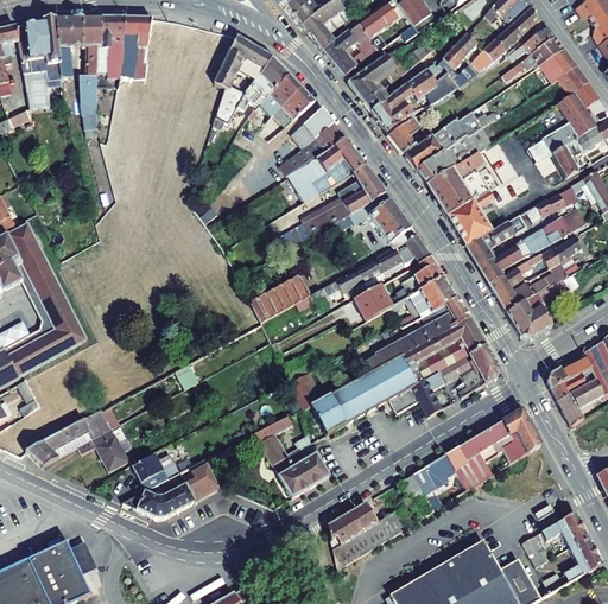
[(279,0),(299,26),(334,0),(279,0)]
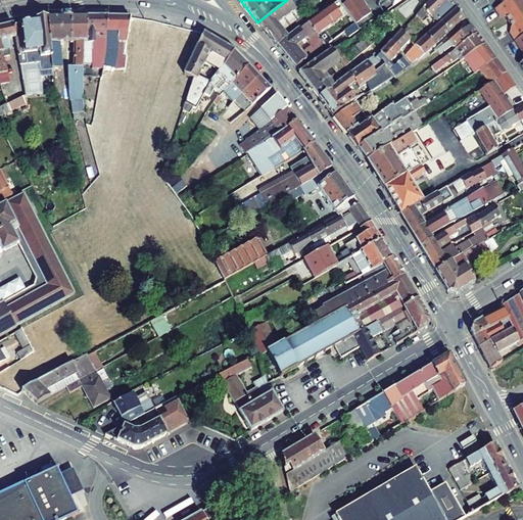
[(301,2),(299,0),(287,0),(257,22),(277,44),(306,21),(298,11),(304,6),(301,2)]
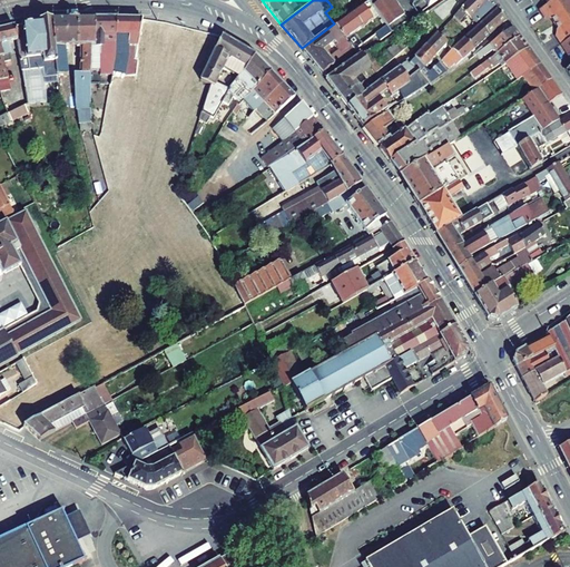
[(370,0),(385,21),(391,30),(408,18),(394,0),(370,0)]
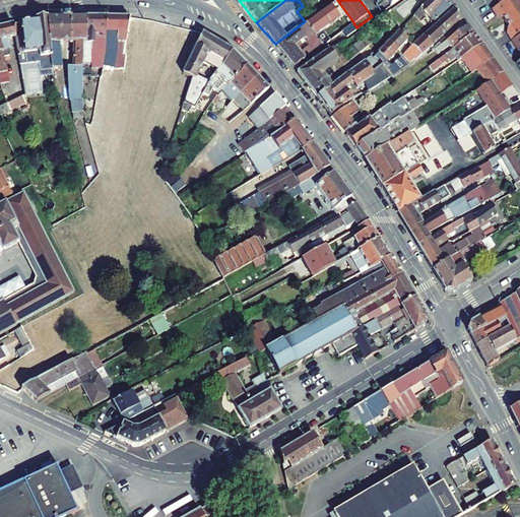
[(425,10),(434,19),(452,2),(450,0),(426,0),(413,12),(418,16),(425,10)]
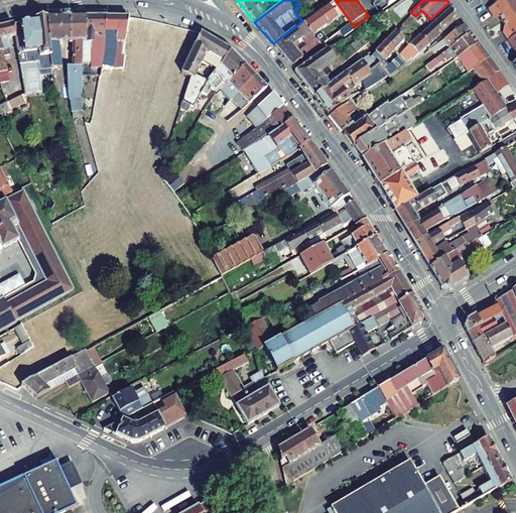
[(515,9),(515,0),(496,0),(487,6),(492,13),(496,11),(501,19),(515,9)]
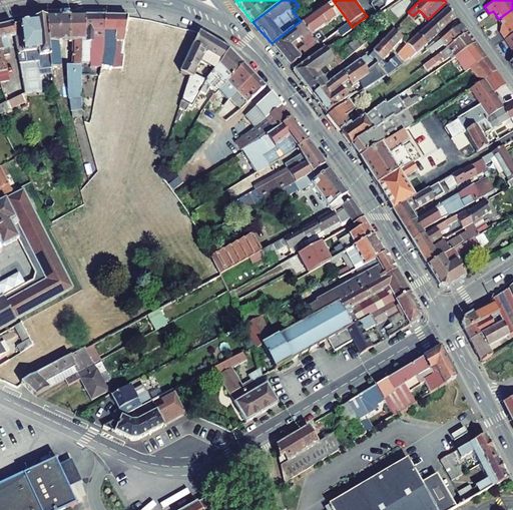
[(440,28),(455,15),(447,5),(432,19),(440,28)]
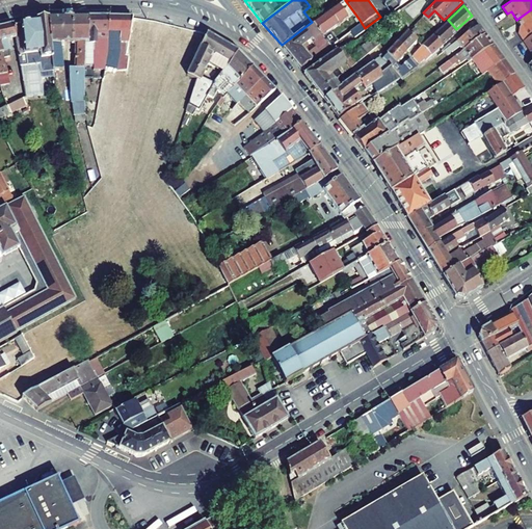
[(318,17),(310,6),(303,11),(312,22),(313,21),(313,20),(318,17)]
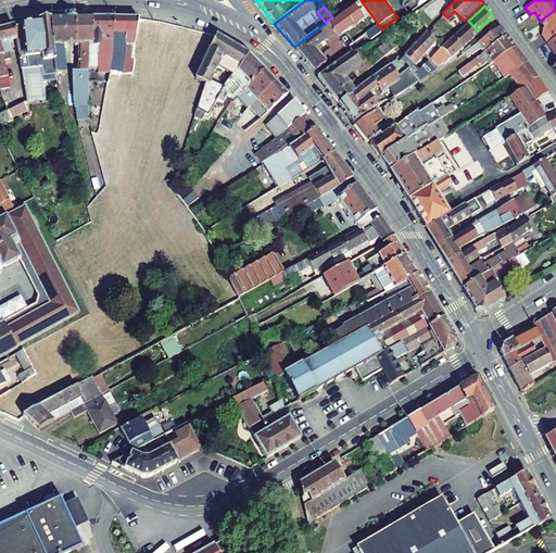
[(338,36),(354,23),(344,9),(332,17),(327,21),(327,22),(338,36)]
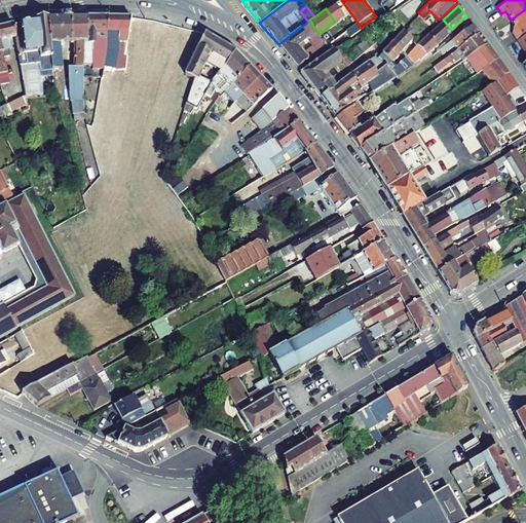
[(512,30),(517,38),(525,32),(525,9),(511,20),(516,28),(512,30)]
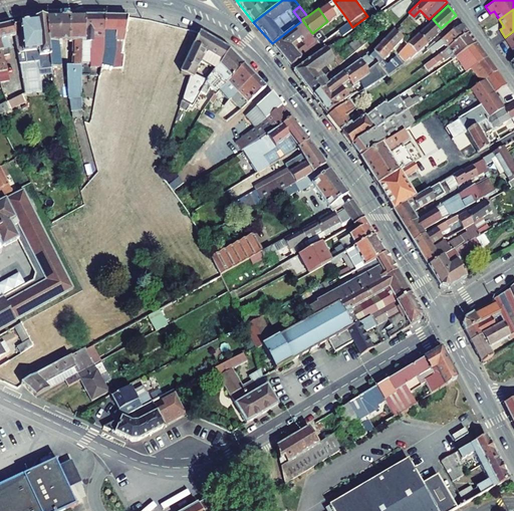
[(339,50),(333,42),(325,46),(293,69),(307,86),(325,73),(322,68),(334,59),(338,64),(345,58),(390,21),(381,11),(372,17),(375,22),(339,50)]
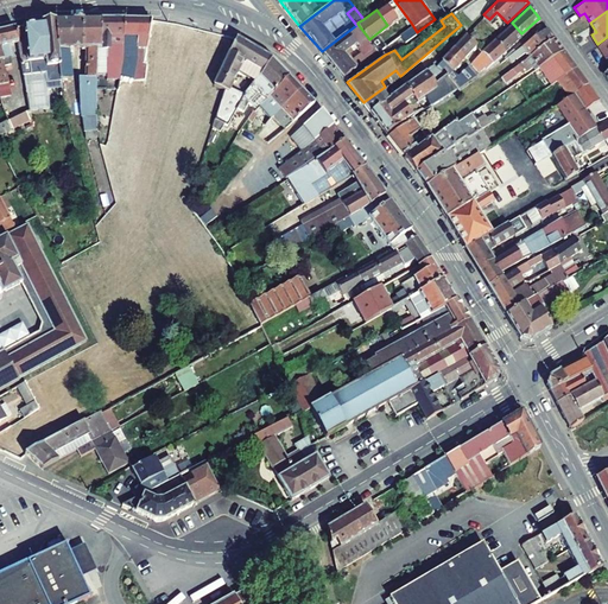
[(82,17),(82,46),(86,46),(84,75),(78,75),(81,114),(82,114),(84,129),(96,128),(97,128),(96,88),(96,74),(96,46),(101,46),(100,17),(82,17)]
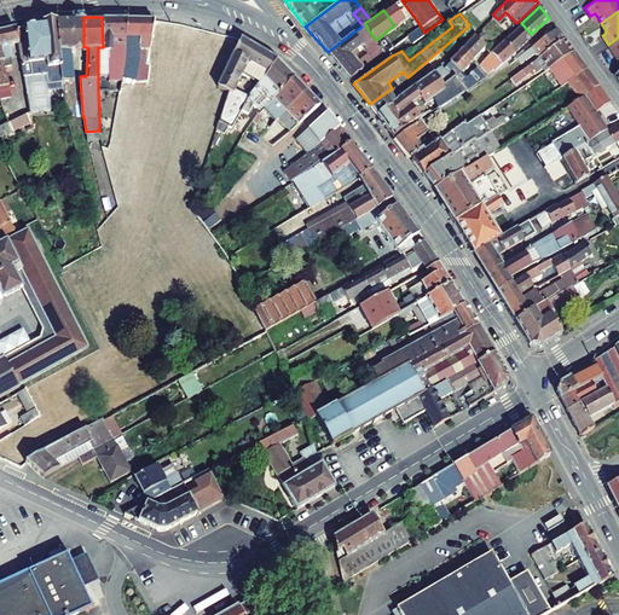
[(126,17),(102,17),(103,47),(98,47),(98,75),(108,75),(108,81),(121,80),(121,77),(125,61),(126,17)]
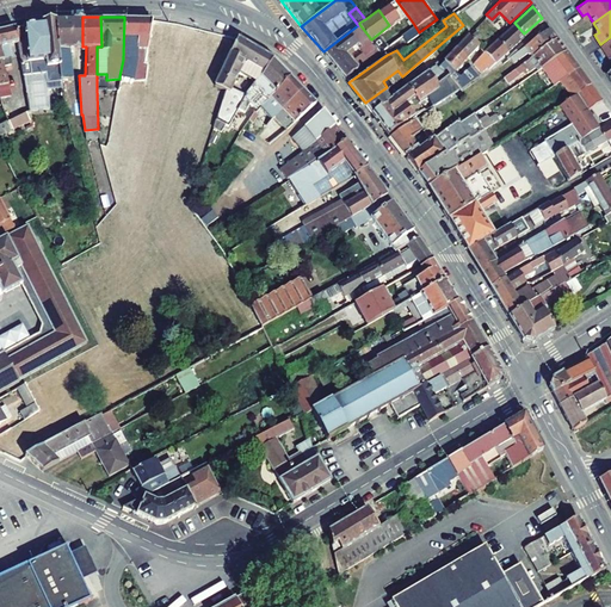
[(119,76),(134,79),(146,76),(147,62),(144,62),(153,17),(124,17),(123,60),(119,76)]
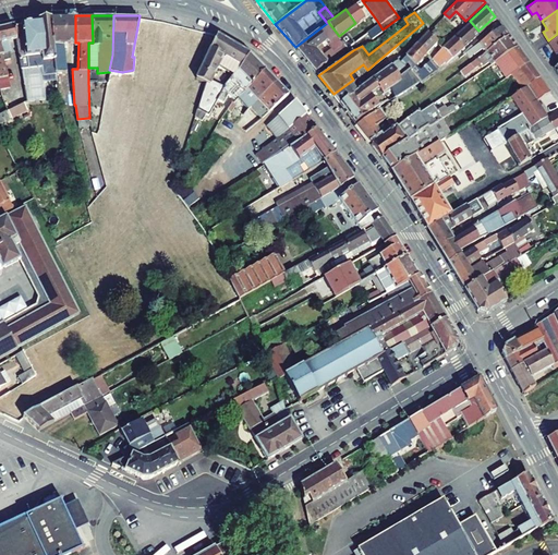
[(16,37),(22,67),(41,65),(43,73),(57,72),(56,70),(50,16),(38,17),(38,21),(14,23),(16,37)]
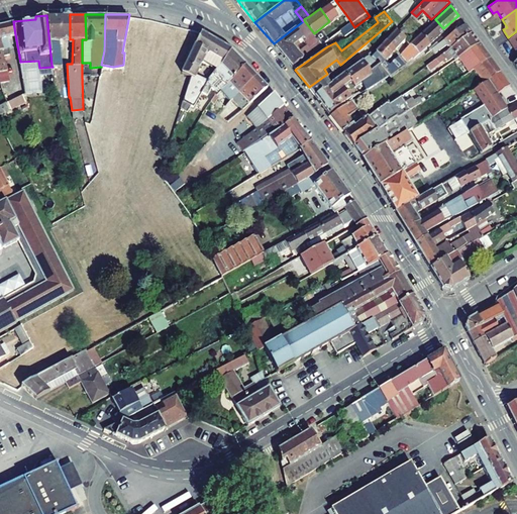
[(52,65),(62,64),(59,39),(63,39),(63,15),(46,15),(52,65)]
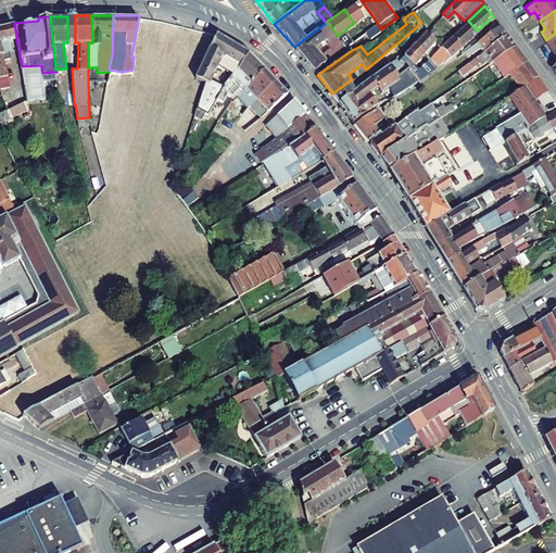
[(158,19),(155,58),(171,58),(173,20),(158,19)]
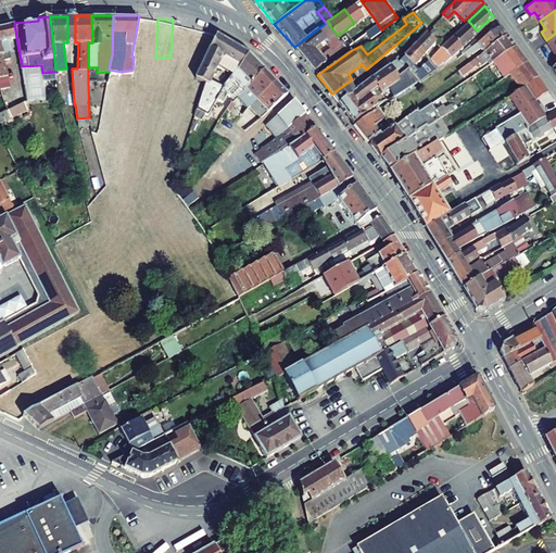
[(370,37),(381,29),(376,21),(365,29),(370,37)]
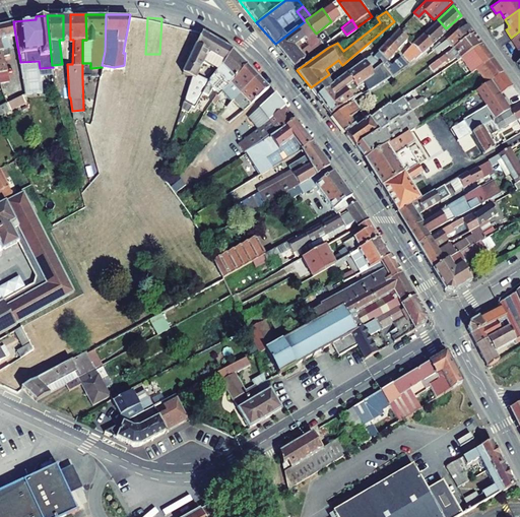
[(432,43),(446,28),(438,19),(424,31),(432,43)]
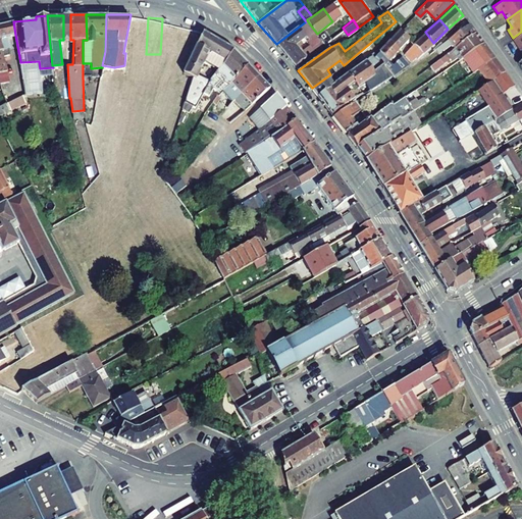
[(295,65),(324,44),(320,39),(317,34),(307,20),(306,21),(276,44),(295,65)]
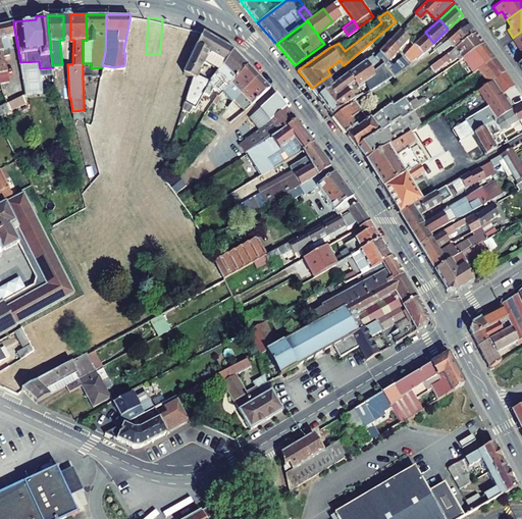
[(13,21),(0,23),(0,83),(8,81),(6,74),(8,73),(7,69),(8,69),(3,54),(10,52),(9,46),(10,46),(7,36),(15,35),(13,21)]
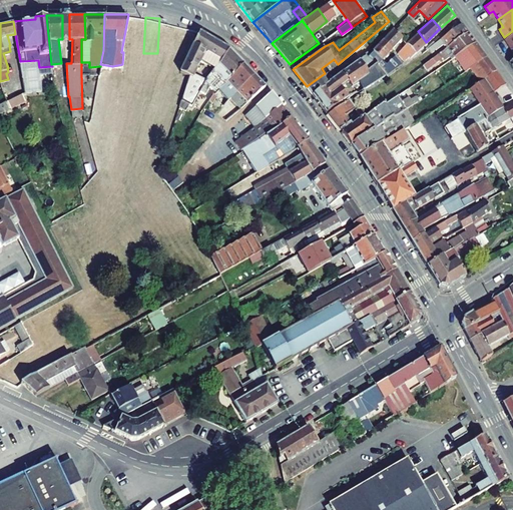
[(444,42),(447,46),(468,30),(462,21),(445,34),(430,46),(428,47),(432,51),(444,42)]
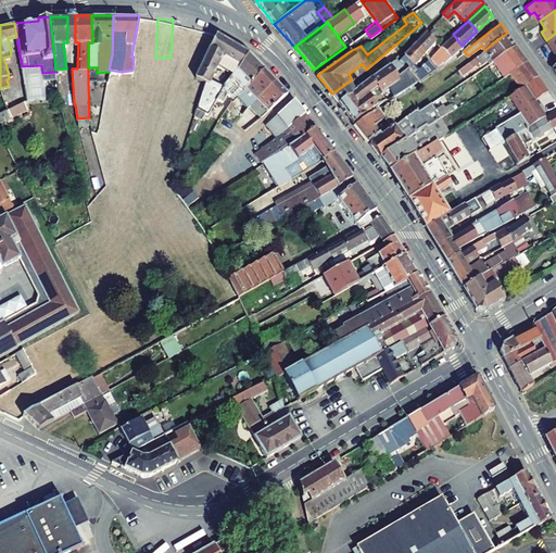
[(356,39),(363,35),(357,27),(351,32),(356,39)]
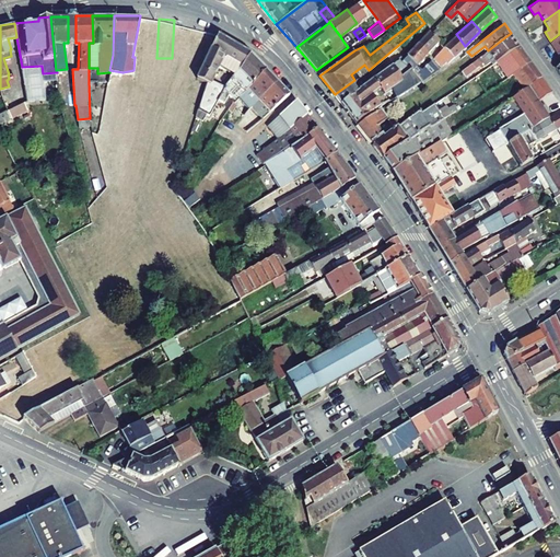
[(418,42),(428,51),(439,39),(429,31),(418,42)]
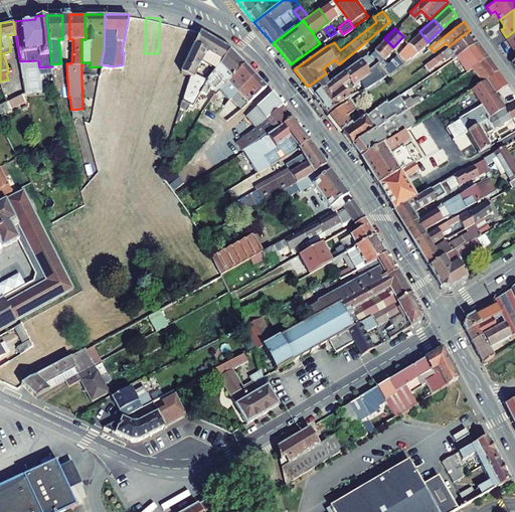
[(456,56),(457,56),(477,40),(470,30),(449,46),(424,63),(428,68),(441,59),(442,60),(446,58),(451,55),(454,53),(456,56)]
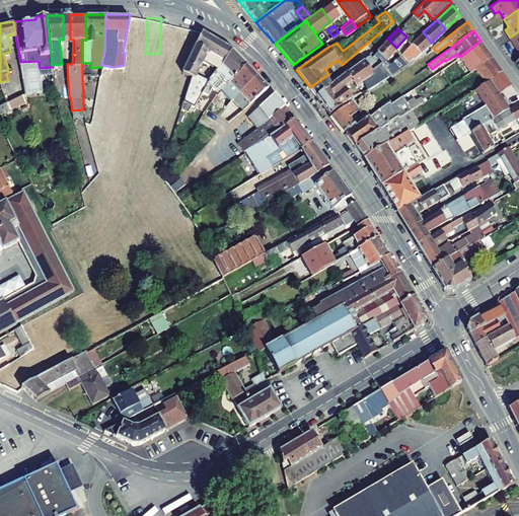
[(204,57),(219,65),(231,49),(202,31),(201,33),(196,43),(182,71),(191,75),(182,99),(191,103),(194,105),(202,90),(210,76),(198,70),(204,57)]
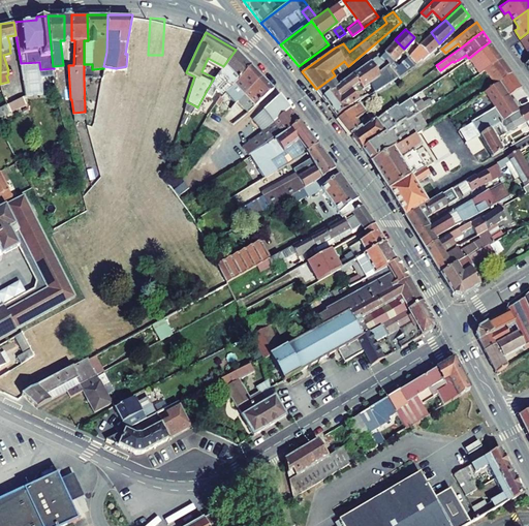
[(431,32),(419,42),(409,53),(410,54),(416,61),(422,56),(424,58),(439,43),(431,32)]
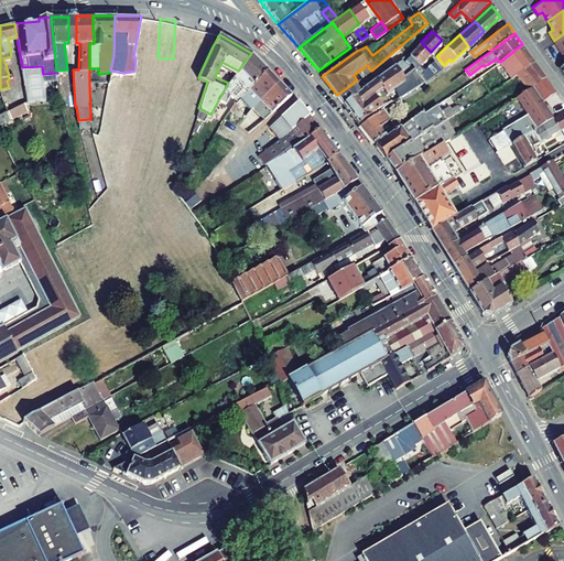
[(470,49),(473,51),(489,38),(486,34),(470,49)]
